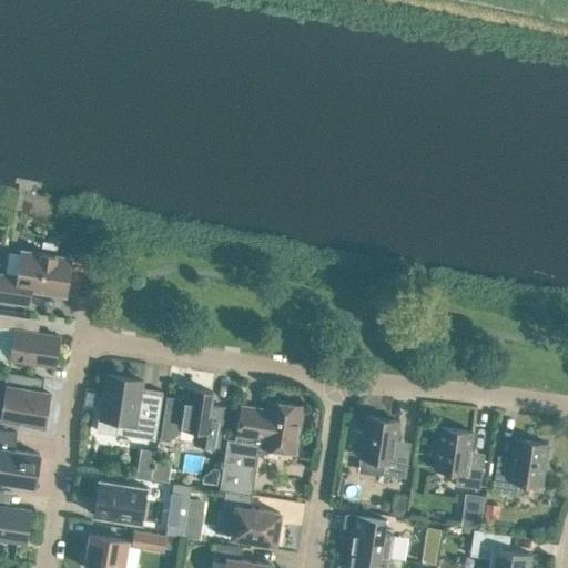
[(71,259),(21,251),(18,277),(0,274),(0,300),(7,301),(29,304),(31,290),(66,295),(71,259)]
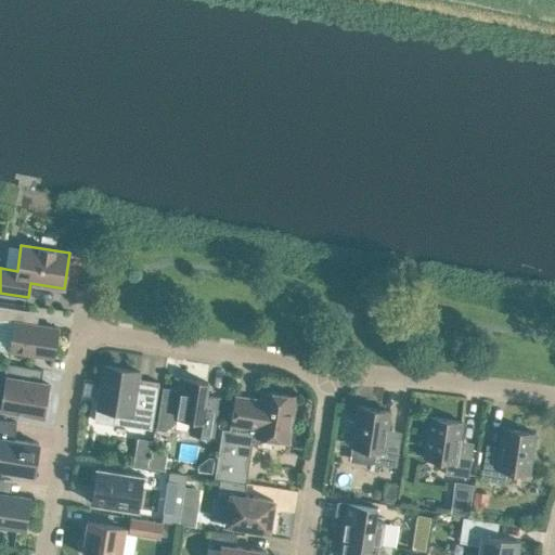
[(0,319),(15,321),(10,350),(31,355),(53,358),(57,328),(37,325),(27,323),(29,311),(8,308),(0,306),(0,319)]
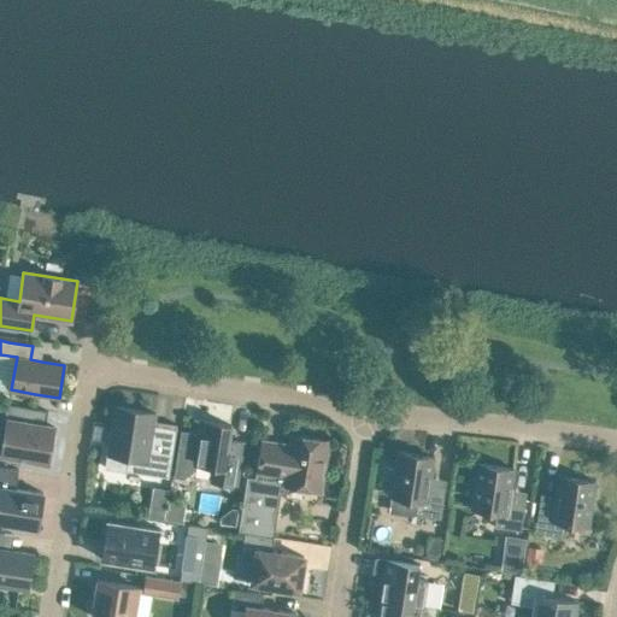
[(48,411),(24,407),(6,404),(4,419),(6,421),(0,454),(48,463),(54,427),(46,425),(48,411)]
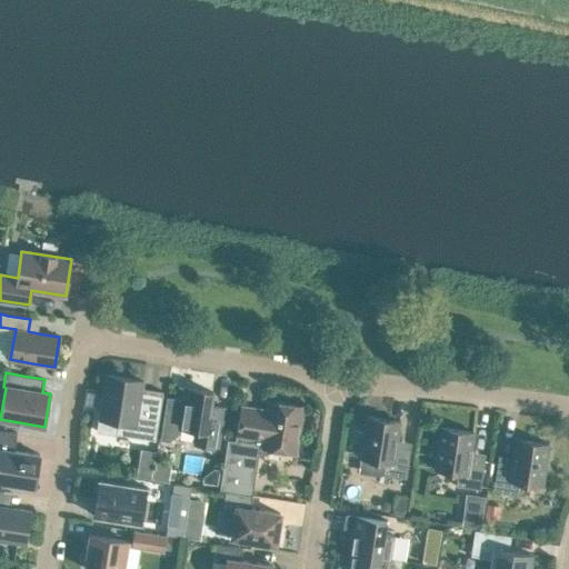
[(156,440),(160,413),(163,391),(162,391),(161,398),(140,395),(142,381),(106,375),(97,431),(156,440)]
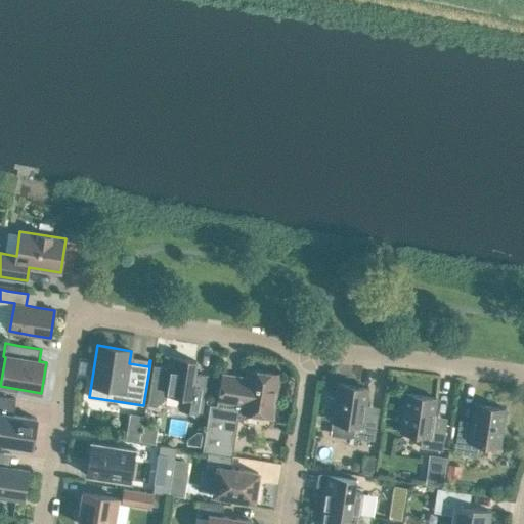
[(170,357),(169,367),(154,365),(146,404),(156,406),(166,398),(167,394),(181,397),(179,409),(201,412),(206,376),(193,374),(195,361),(170,357)]
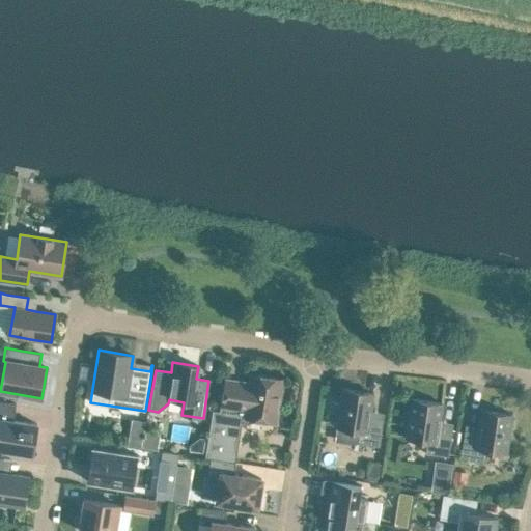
[(204,456),(233,462),(240,424),(245,425),(246,418),(276,422),(282,380),(252,374),(250,384),(226,380),(221,411),(212,410),(204,456)]
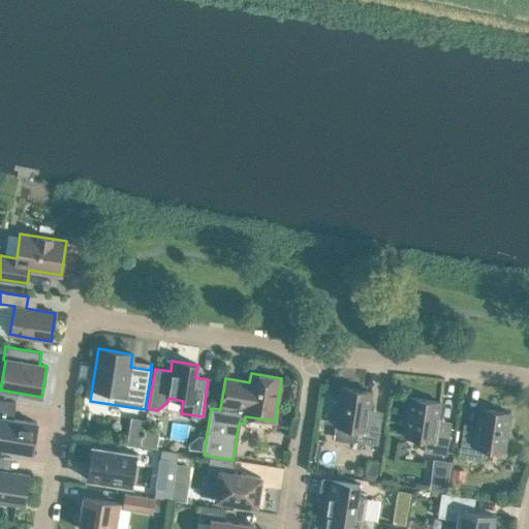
[(341,387),(336,426),(358,429),(356,441),(376,444),(377,444),(378,437),(381,417),(369,415),(372,392),(341,387)]
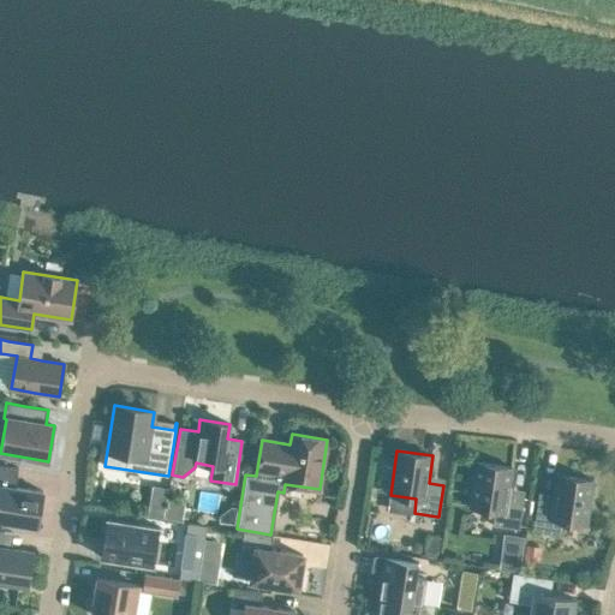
[(477,463),(473,485),(470,507),(495,511),(493,525),(519,530),(524,497),(508,495),(513,467),(477,463)]
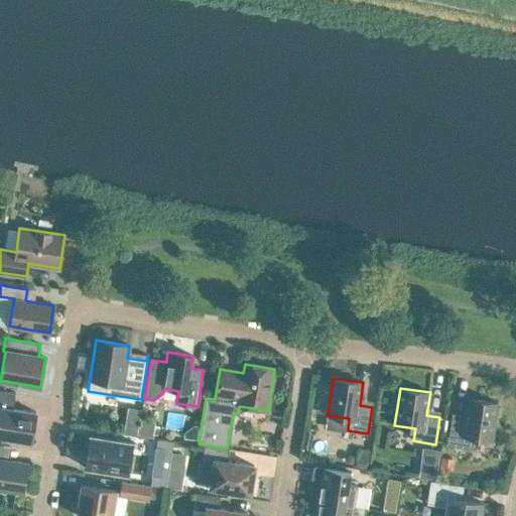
[(15,393),(0,390),(0,436),(31,442),(36,412),(13,408),(15,393)]
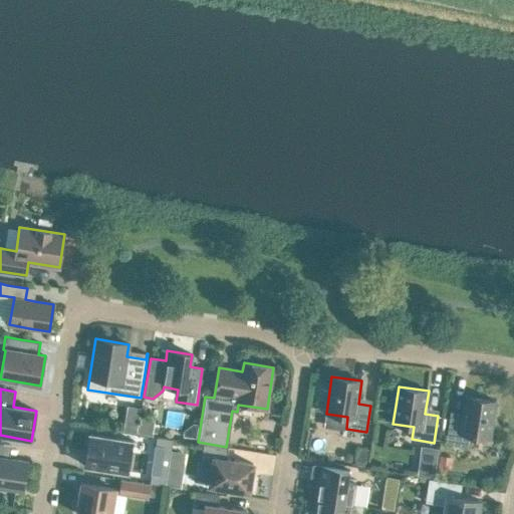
[(446,444),(467,448),(469,436),(490,439),(496,401),(466,397),(462,419),(450,417),(446,444)]
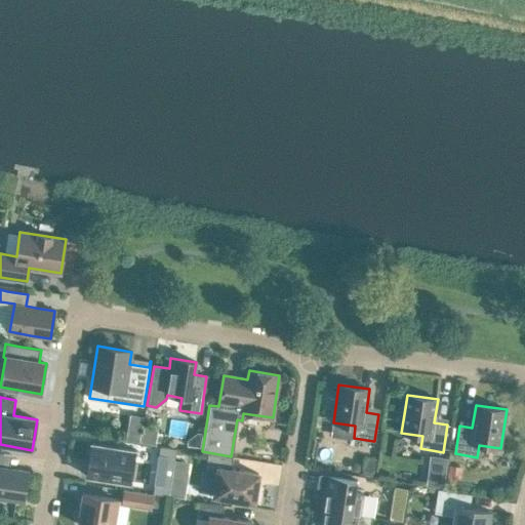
[(135,450),(112,446),(91,443),(86,475),(130,482),(135,450)]
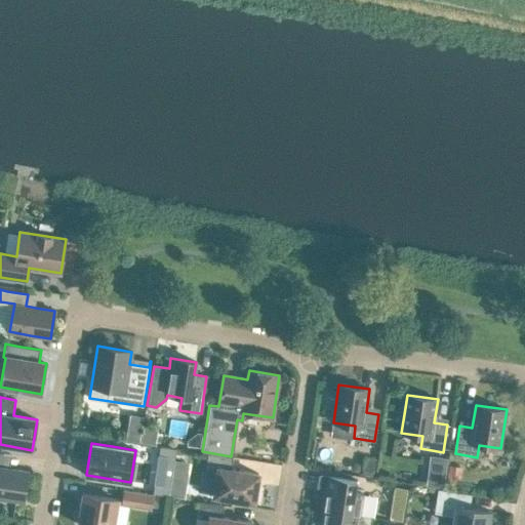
[(169,495),(176,449),(160,446),(159,455),(167,457),(162,485),(155,484),(153,493),(169,495)]
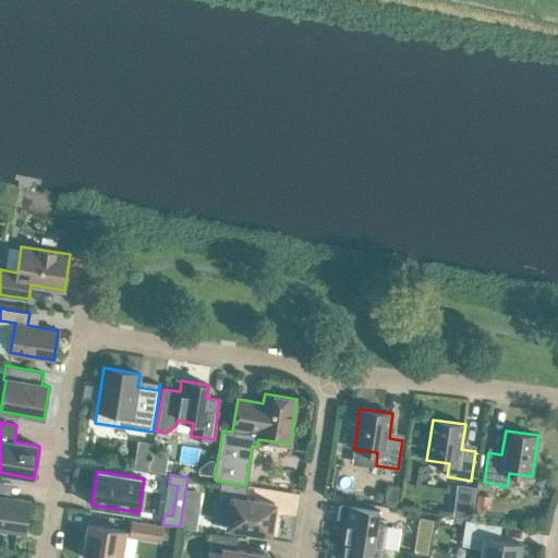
[(403,498),(408,481),(396,477),(390,495),(403,498)]
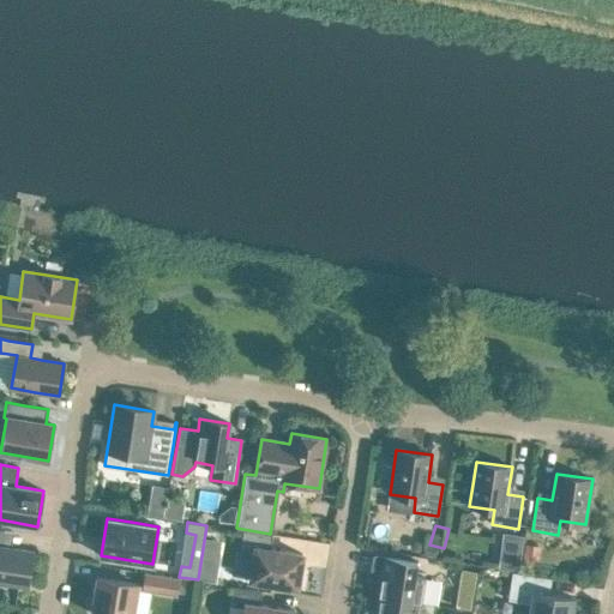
[(270,534),(236,528),(236,529),(244,530),(239,557),(253,559),(250,579),(298,587),(302,554),(271,549),(274,535),(270,534)]
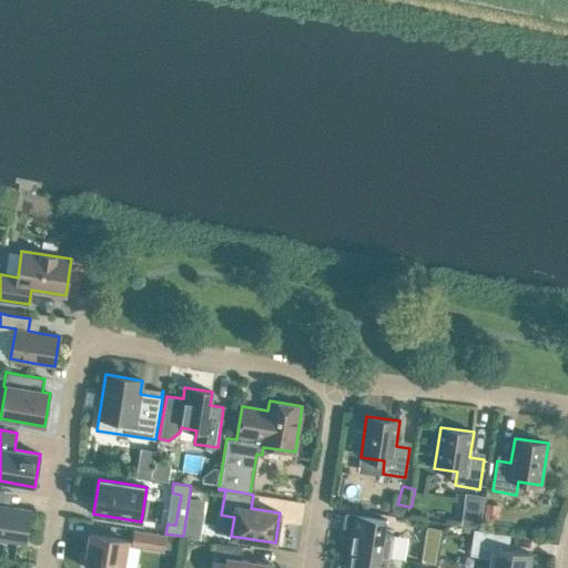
[(13,493),(0,489),(0,538),(26,543),(31,509),(11,506),(13,493)]
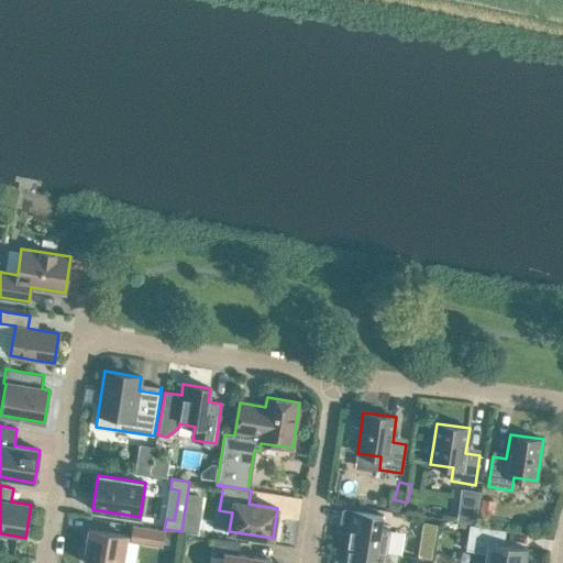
[(459,506),(456,521),(475,523),(477,508),(459,506)]
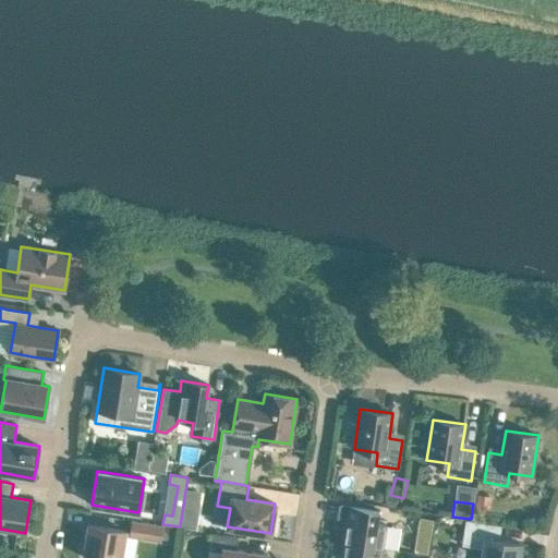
[(343,542),(383,548),(386,524),(377,523),(379,510),(340,504),(337,526),(346,528),(343,542)]
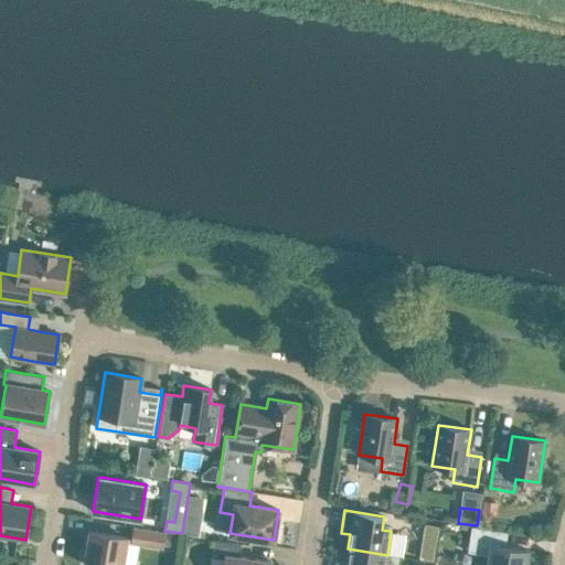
[(199,537),(202,522),(184,519),(182,534),(199,537)]
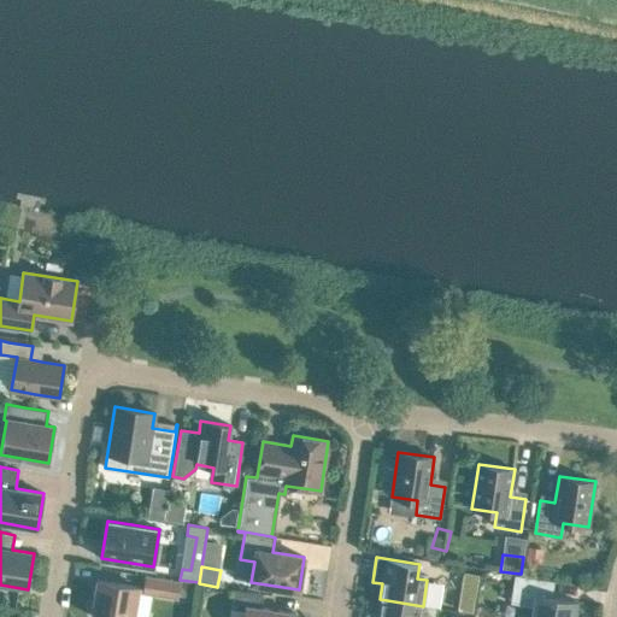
[(178,599),(181,581),(145,575),(142,593),(178,599)]
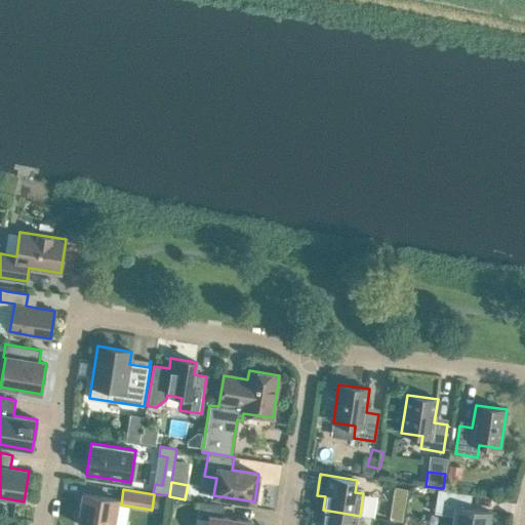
[(452,524),(488,524),(491,512),(463,508),(466,494),(472,495),(472,494),(452,491),(439,489),(435,513),(454,516),(452,524)]
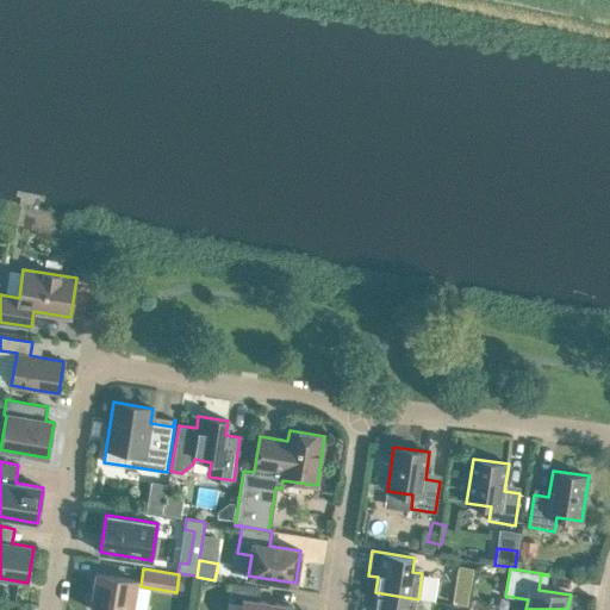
[(94,609),(131,609),(134,603),(137,580),(97,573),(91,609),(94,609)]
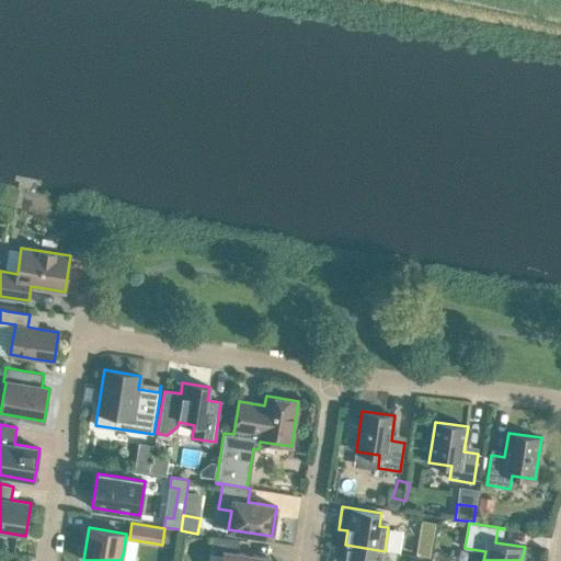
[(239,540),(217,537),(214,536),(212,549),(224,551),(221,560),(267,560),(268,558),(237,552),(239,540)]
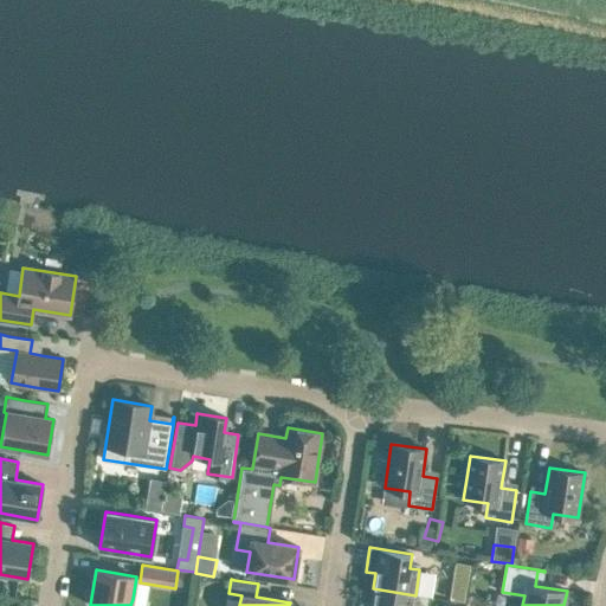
[(466,582),(451,580),(449,595),(464,598),(466,582)]
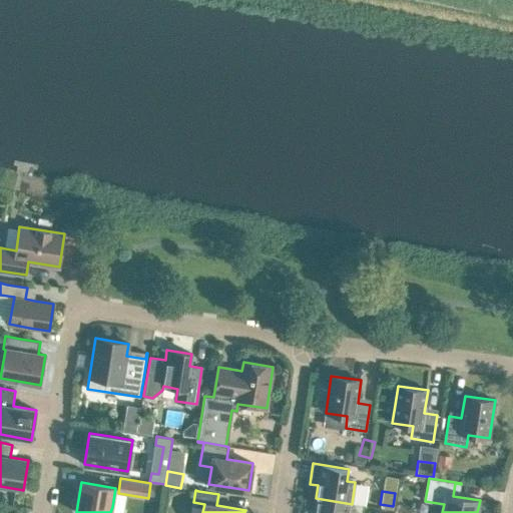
[(350,512),(352,504),(316,498),(314,511),(306,510),(305,512),(350,512)]
